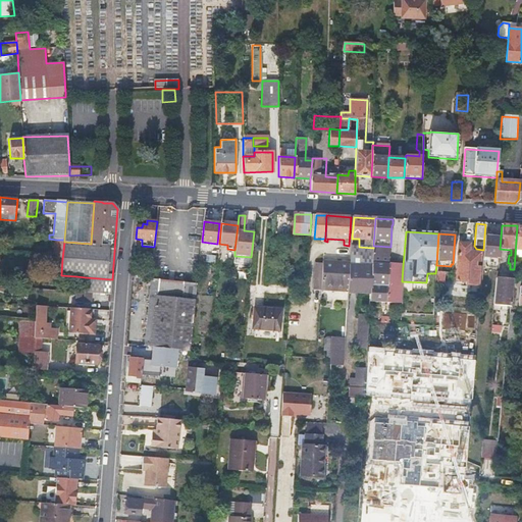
[(483,250),(482,258),(499,259),(500,249),(501,237),(484,237),(483,250)]
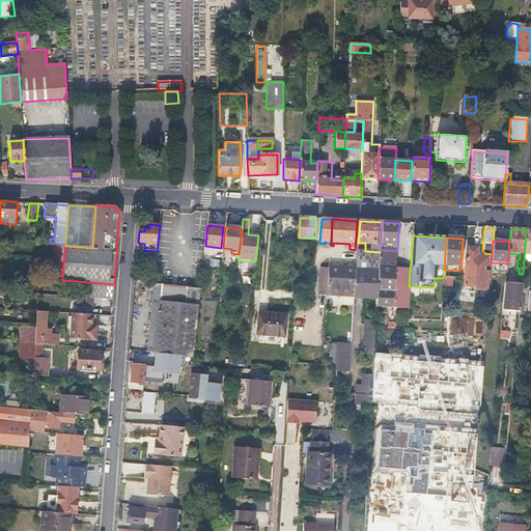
[(55,262),(63,263),(65,246),(65,244),(57,244),(55,262)]
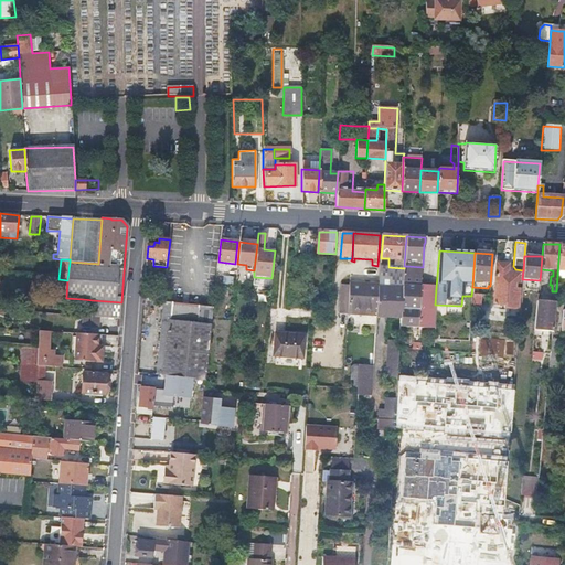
[(305,262),(296,260),(294,279),(304,279),(305,262)]
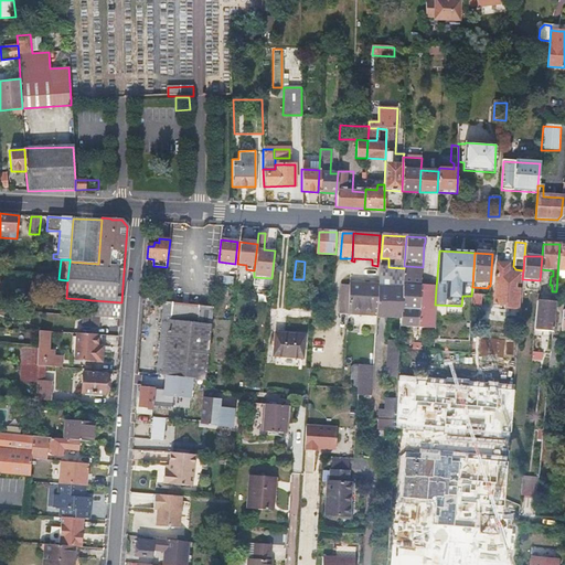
[(508,264),(497,264),(492,306),(503,306),(503,309),(516,310),(519,290),(515,289),(515,284),(519,284),(520,274),(508,273),(508,264)]
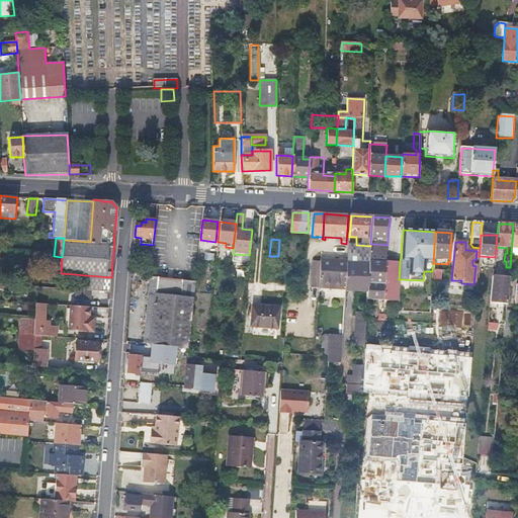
[(349,245),(346,291),(367,292),(369,267),(369,262),(370,246),(356,245),(349,245)]
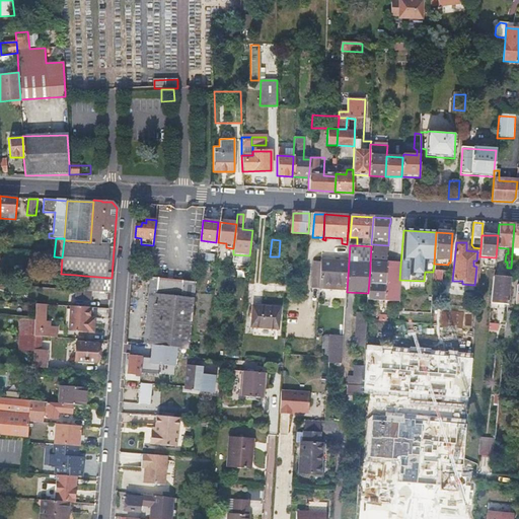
[(319,289),(322,253),(313,253),(310,288),(319,289)]
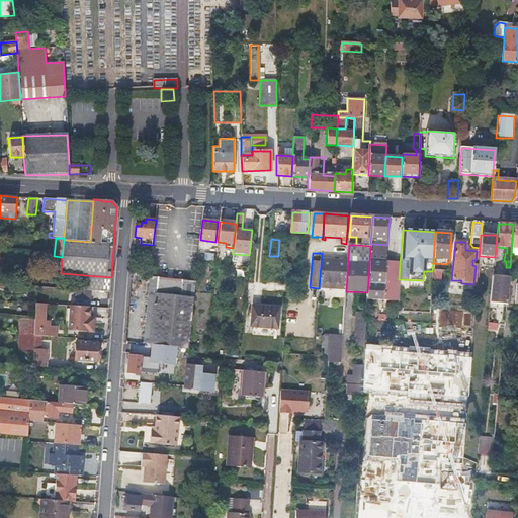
[(322,253),(319,288),(343,289),(345,255),(322,253)]
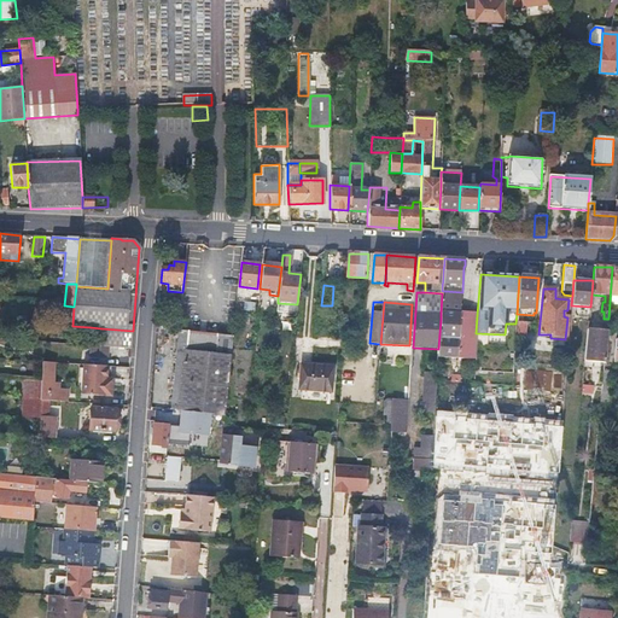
[(277,314),(278,304),(269,304),(267,319),(277,319),(277,314)]
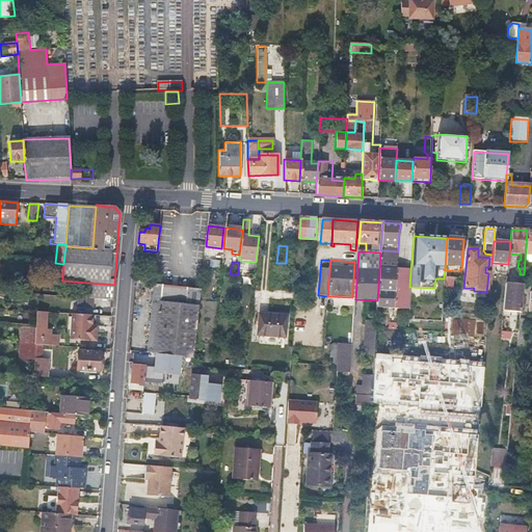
[(45,263),(44,280),(62,281),(63,264),(55,263),(45,263)]
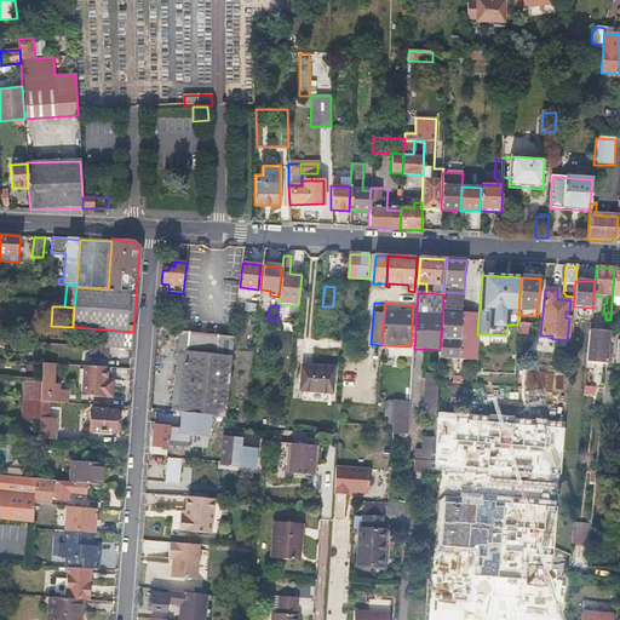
[(440,359),(476,360),(477,334),(478,316),(442,314),(442,320),(440,350),(440,359)]
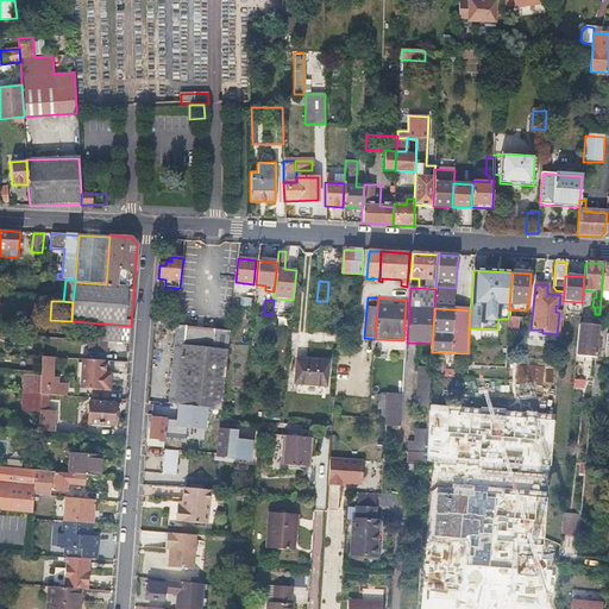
[(89,322),(88,341),(99,341),(100,324),(89,322)]
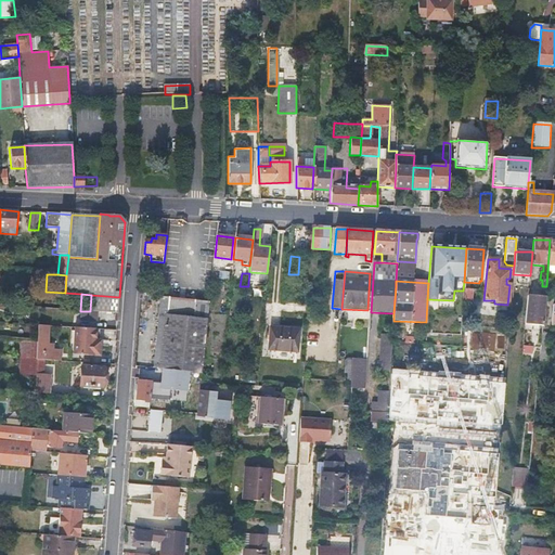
[(91,295),(90,311),(118,313),(119,297),(91,295)]
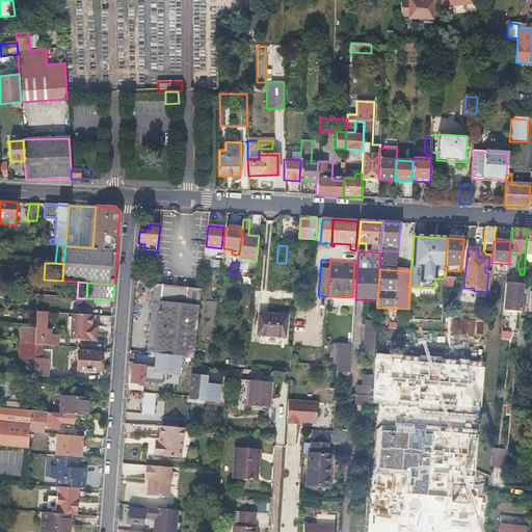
[(523,285),(507,284),(504,311),(521,313),(523,285)]
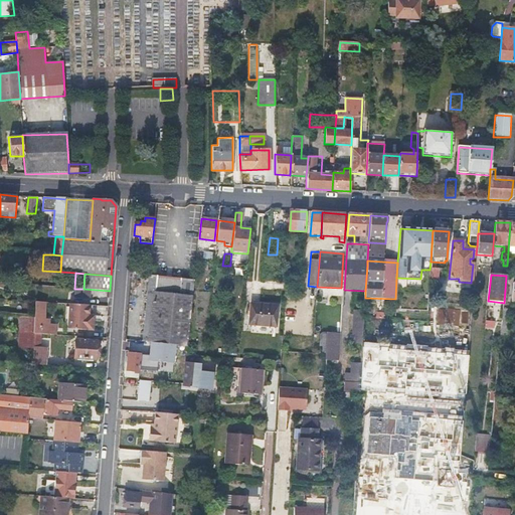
[(149,276),(142,342),(142,343),(170,345),(179,346),(187,347),(194,280),(149,276)]
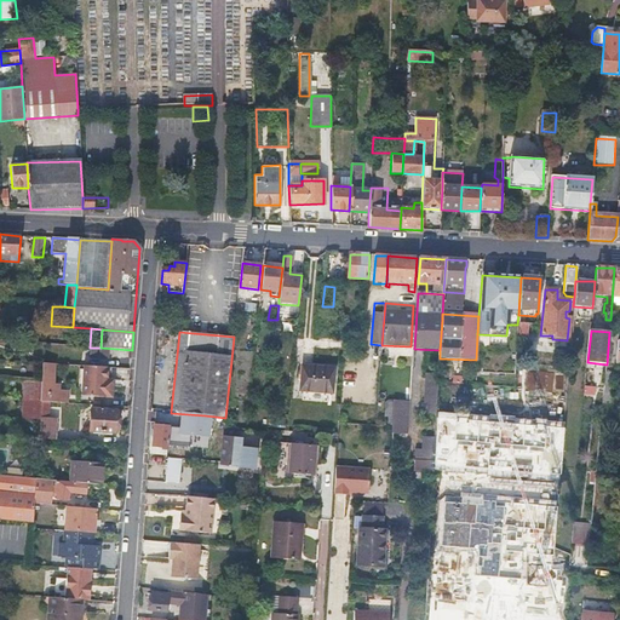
[(41,383),(40,401),(49,401),(52,401),(53,385),(55,363),(44,362),(41,383)]
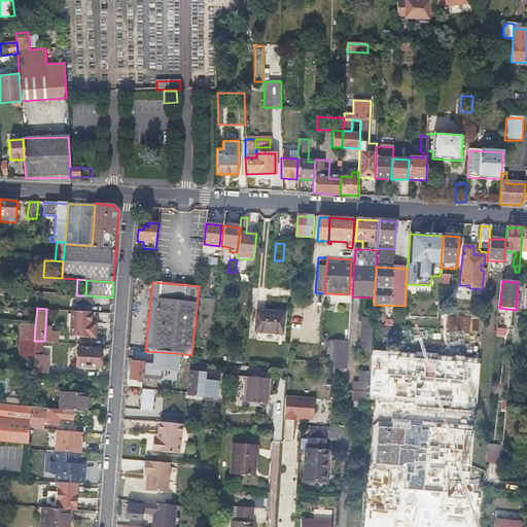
[(69,336),(95,337),(96,327),(91,326),(92,321),(92,312),(71,311),(69,336)]
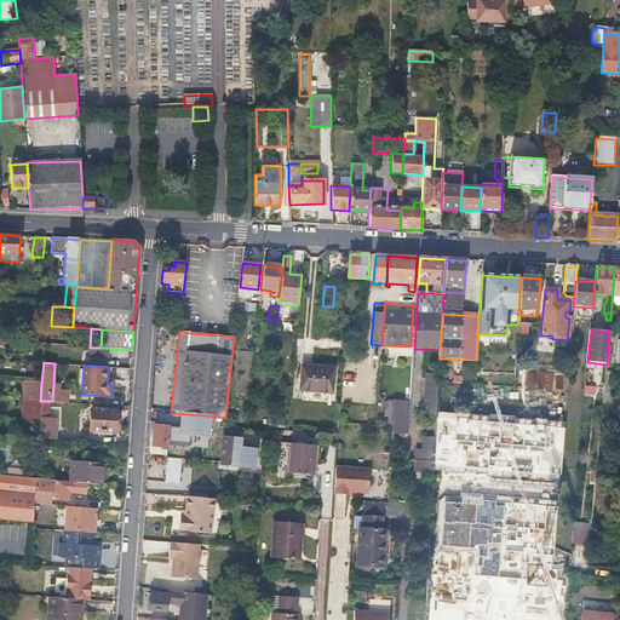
[(302,366),(299,391),(331,394),(333,368),(302,366)]
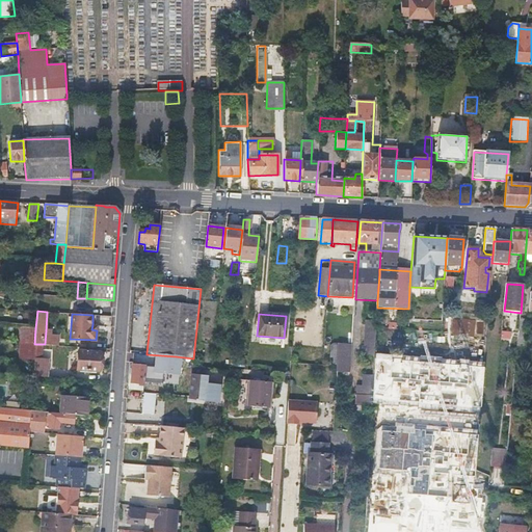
[(365,355),(374,356),(375,346),(376,329),(376,322),(367,322),(365,355)]
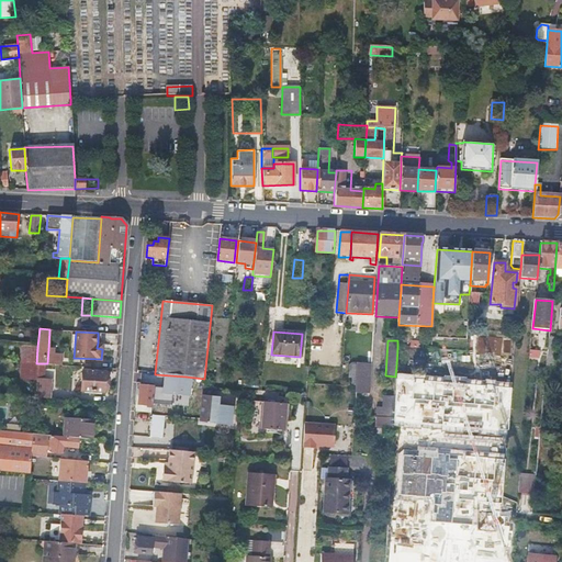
[(21,346),(20,362),(36,363),(37,347),(21,346)]
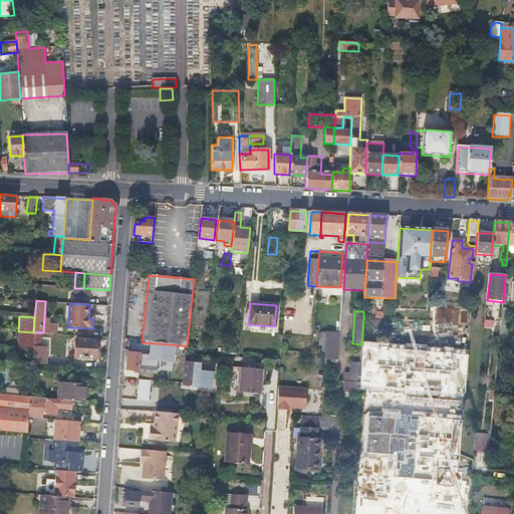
[(44,319),(43,332),(52,333),(55,333),(56,324),(47,324),(47,319),(44,319)]
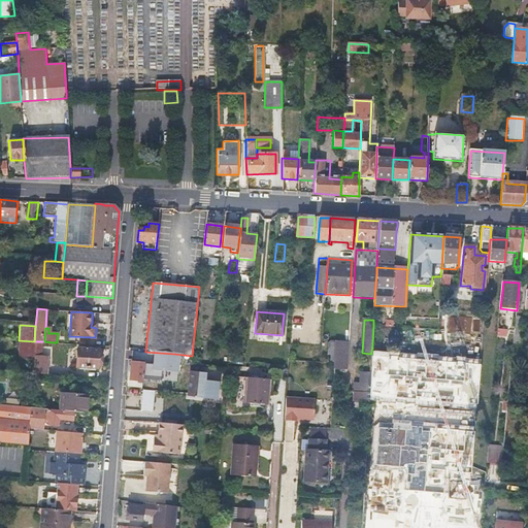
[(19,340),(18,356),(33,358),(33,355),(34,341),(19,340)]
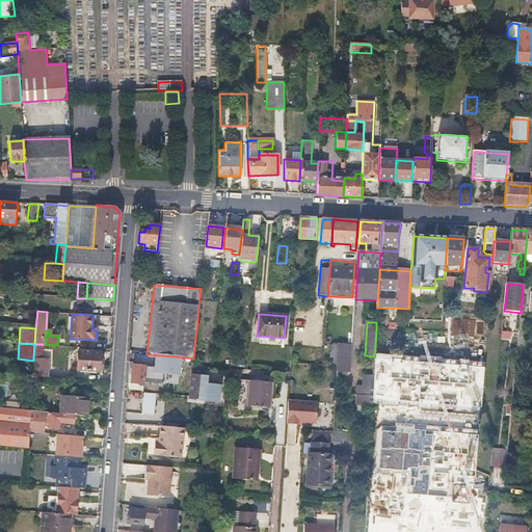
[(379,383),(390,384),(392,344),(381,344),(379,383)]
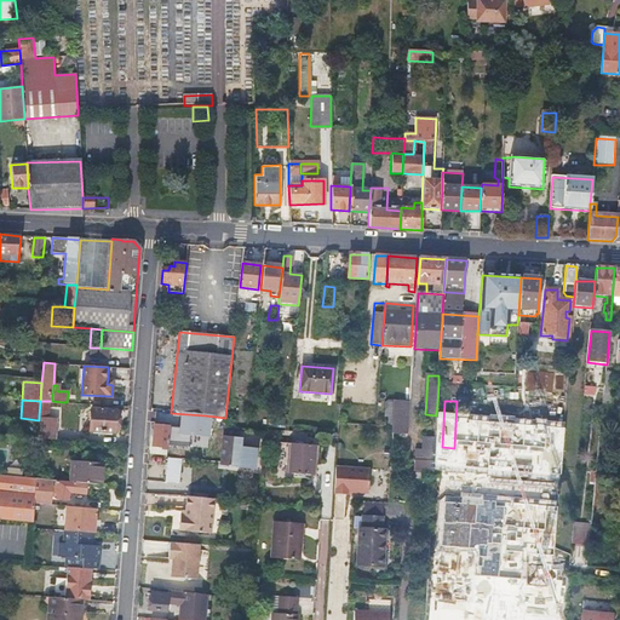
[(395,402),(392,432),(409,434),(411,402),(395,402)]
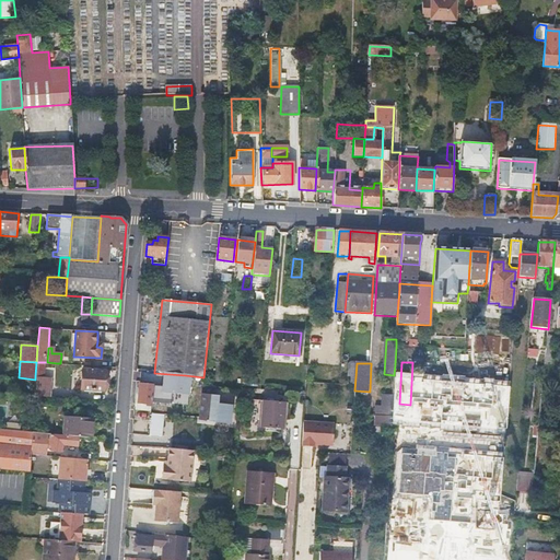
[(105,366),(101,366),(101,371),(82,370),(80,389),(104,391),(105,371),(104,371),(105,366)]
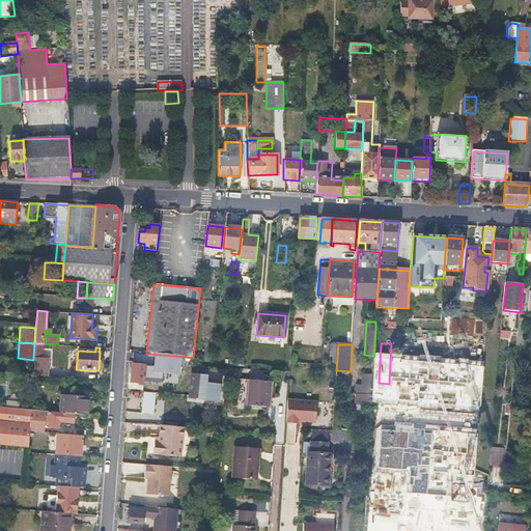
[(426,381),(427,359),(398,357),(397,379),(426,381)]
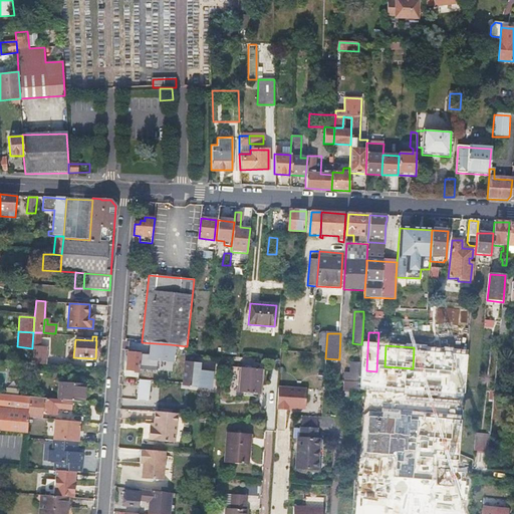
[(139,370),(141,353),(131,352),(131,350),(129,350),(126,369),(139,370)]
